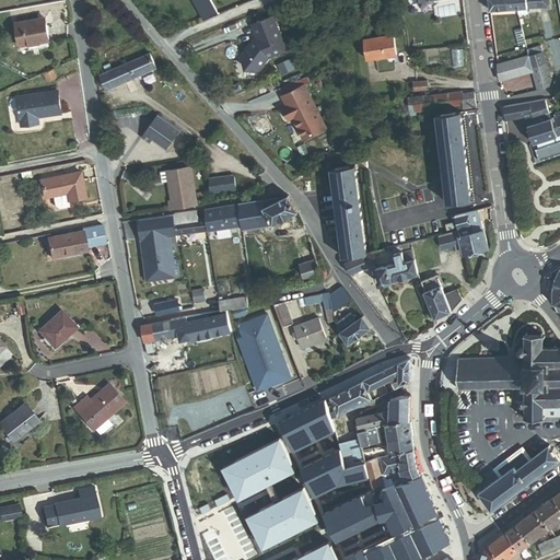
[(516,0),(508,1),(506,0),(489,0),(491,11),(518,10),(516,0)]
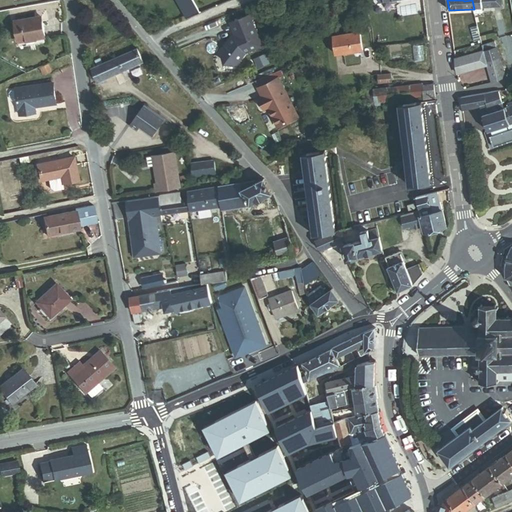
[(483,8),(502,7),(501,0),(463,0),(464,1),(472,0),(474,9),(475,14),(483,13),(483,8)]
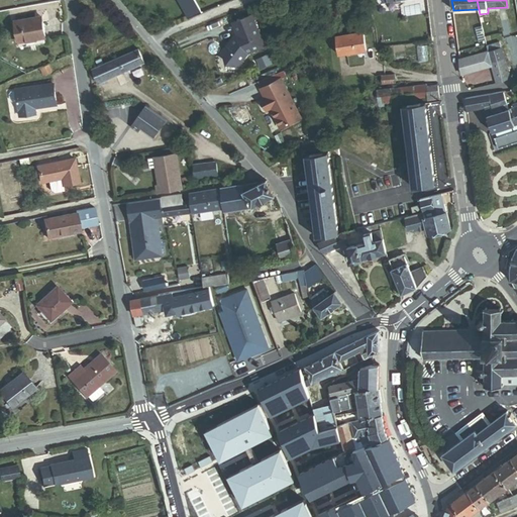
[(222,52),(228,66),(239,67),(247,54),(265,46),(253,14),(235,22),(235,35),(222,52)]
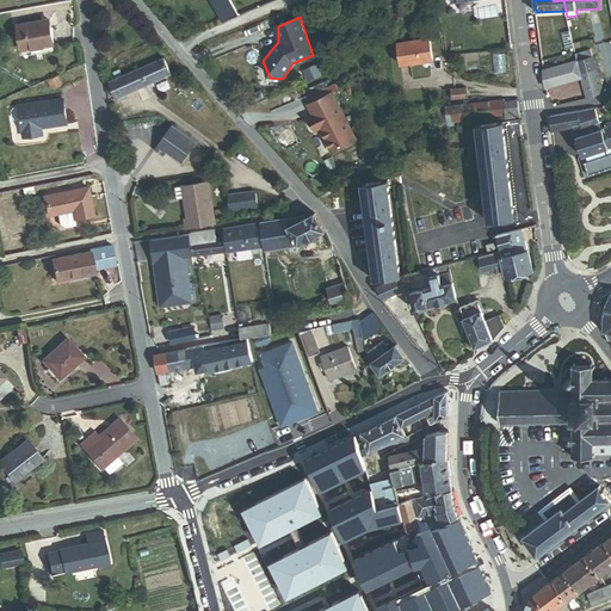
[(23,51),(54,45),(50,26),(44,28),(43,23),(18,28),(23,51)]
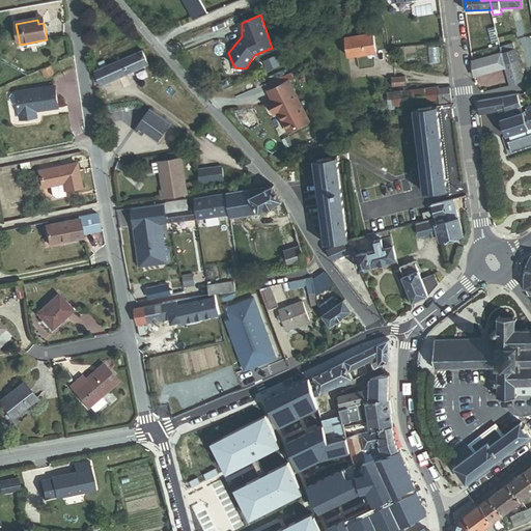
[(115,32),(122,26),(117,20),(110,26),(115,32)]
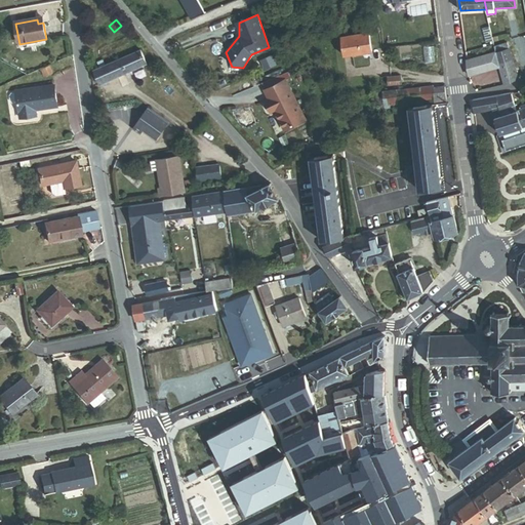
[(491,35),(490,30),(490,29),(484,31),(486,42),(493,41),(491,35)]
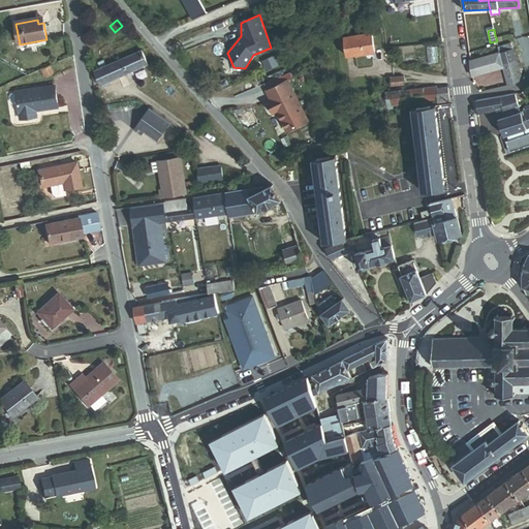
[(347,57),(374,53),(372,33),(344,37),(347,57)]
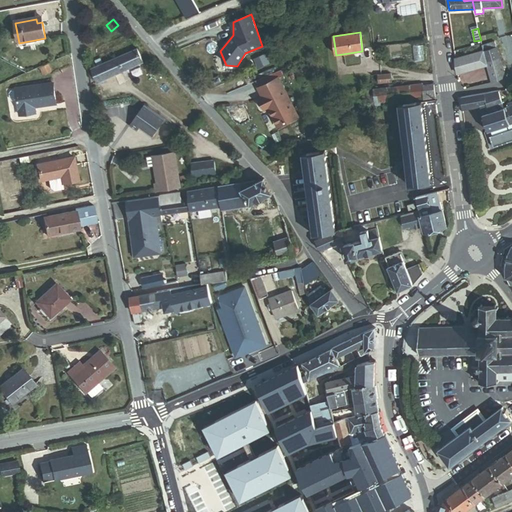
[(492,83),(506,77),(495,42),(482,46),(483,51),(487,65),(492,83)]
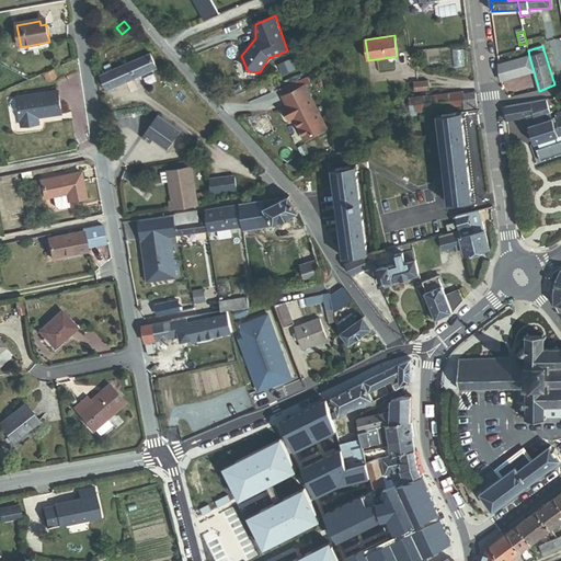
[(101,77),(106,91),(157,68),(151,55),(101,77)]
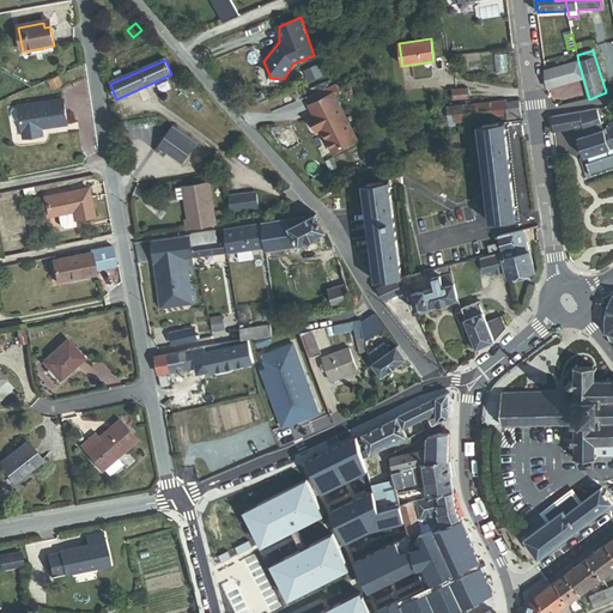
[(583,78),(578,61),(545,70),(547,89),(583,78)]
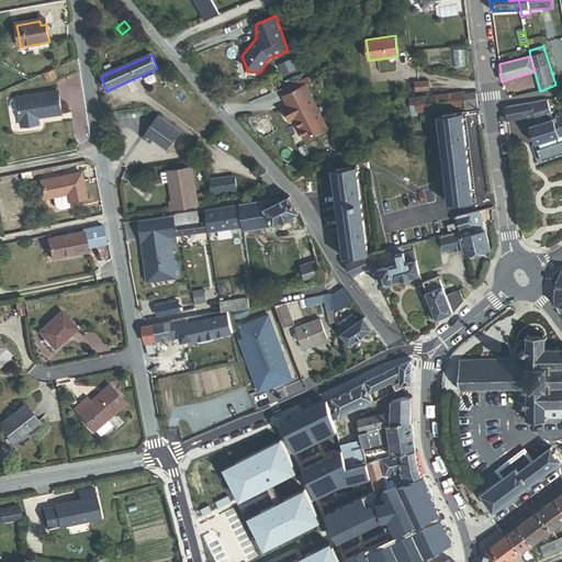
[(416,91),(429,90),(429,82),(415,83),(416,91)]
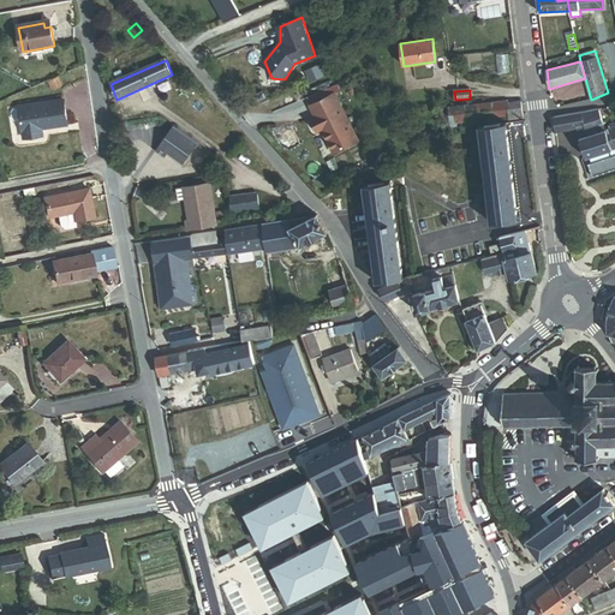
[(352,143),(330,95),(306,106),(311,117),(310,117),(316,130),(318,130),(328,154),(352,143)]
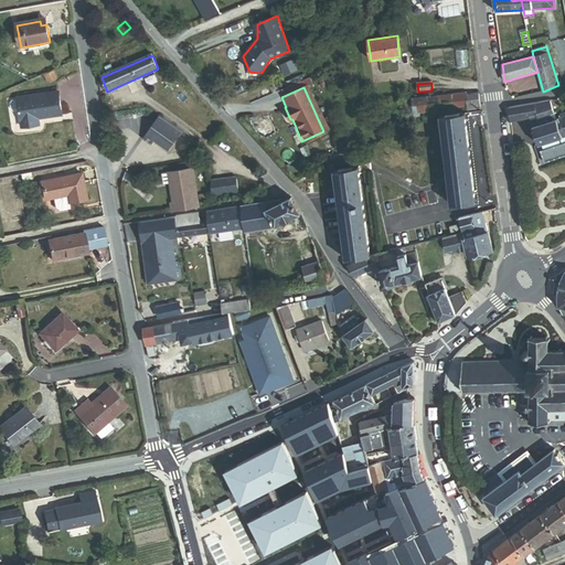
[(62,115),(59,91),(17,97),(18,99),(12,99),(10,103),(11,109),(14,112),(19,110),(21,127),(39,125),(38,117),(42,116),(42,117),(62,115)]
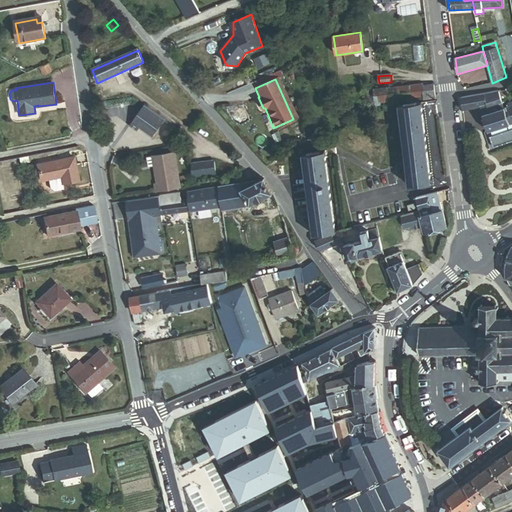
[(402,99),(423,96),(422,86),(422,84),(377,89),(379,105),(402,102),(402,99)]
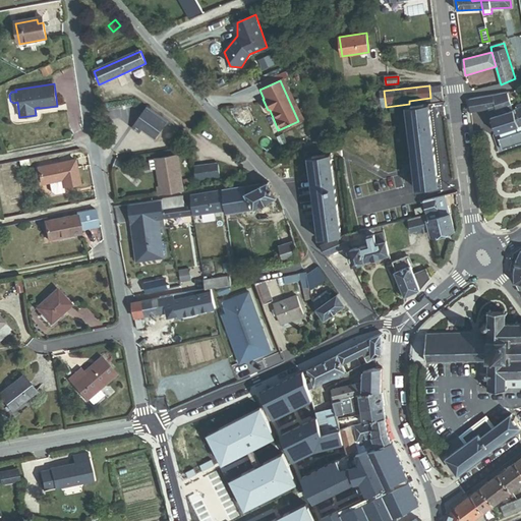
[(430,100),(443,99),(442,87),(429,88),(430,98),(430,100)]
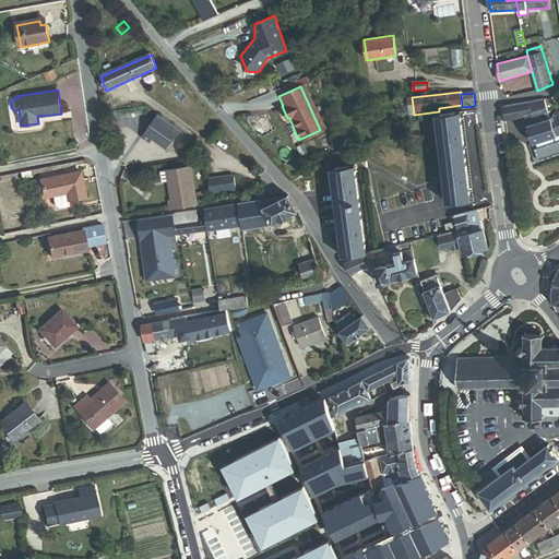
[(402,116),(414,115),(412,97),(400,98),(402,116)]
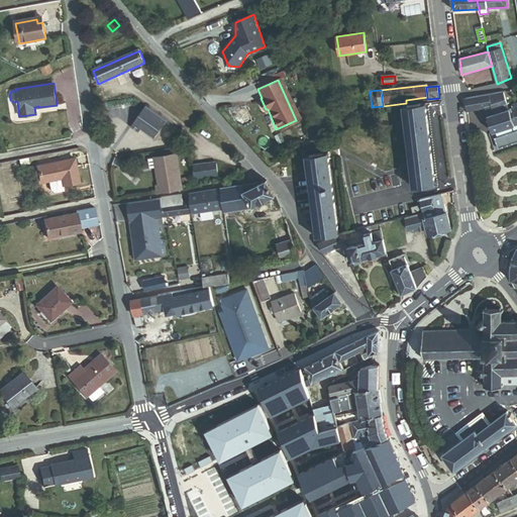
[(493,110),(508,105),(504,92),(466,99),(467,111),(485,107),(492,106),(493,110)]
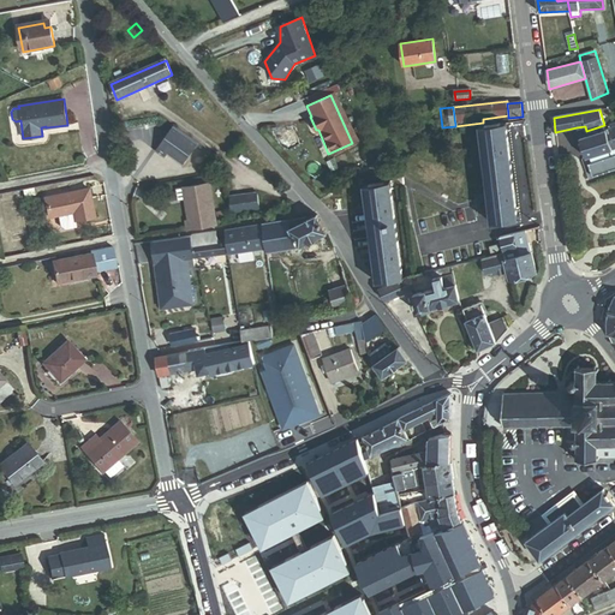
[(491,224),(517,220),(513,192),(508,145),(506,124),(482,126),(491,224)]
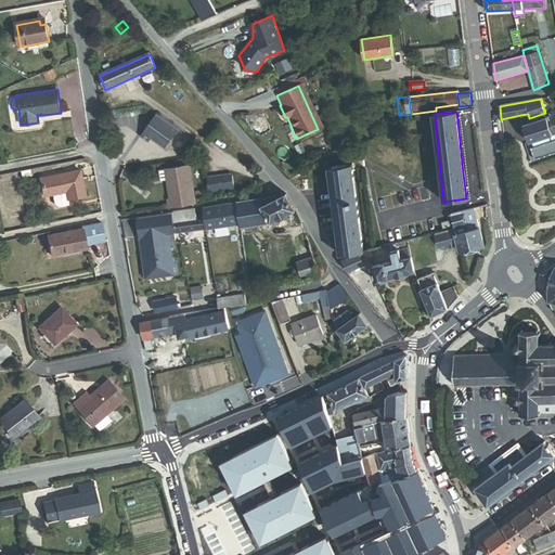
[(524,125),(546,117),(545,113),(529,118),(528,114),(520,115),(524,125)]
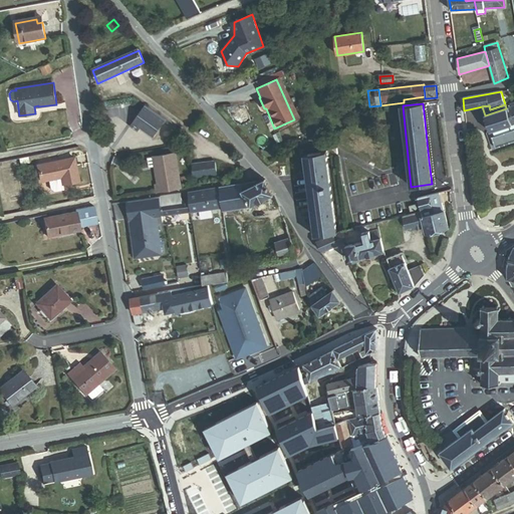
[(151,138),(164,119),(147,107),(133,127),(140,133),(141,131),(151,138)]
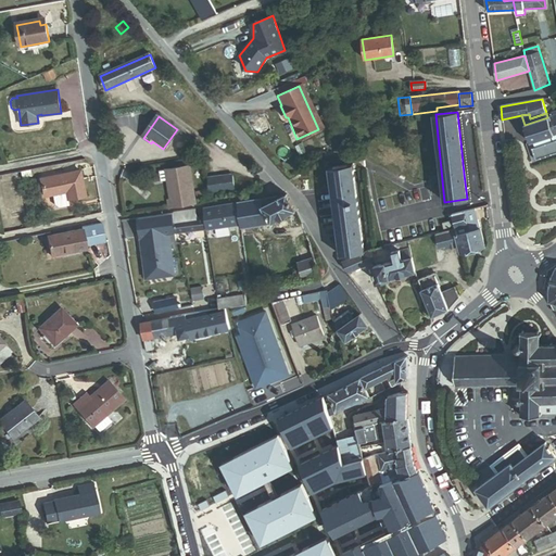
[(540,140),(554,136),(547,117),(525,125),(532,150),(542,147),(540,140)]
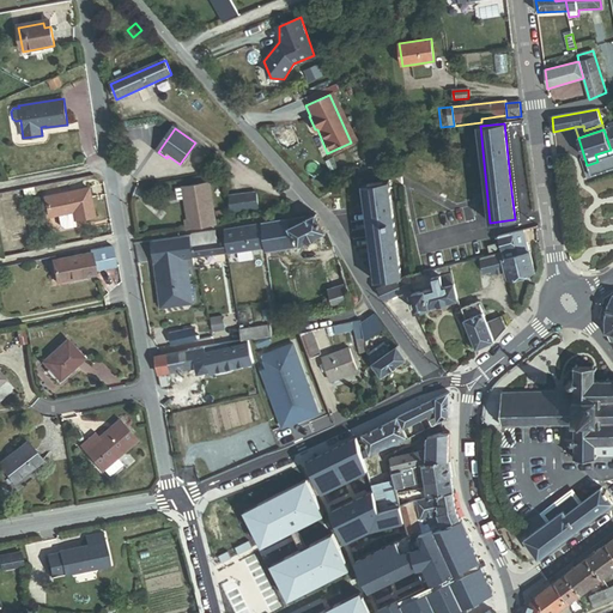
[(612,158),(612,157),(612,156),(611,150),(595,155),(598,162),(599,164),(612,158)]
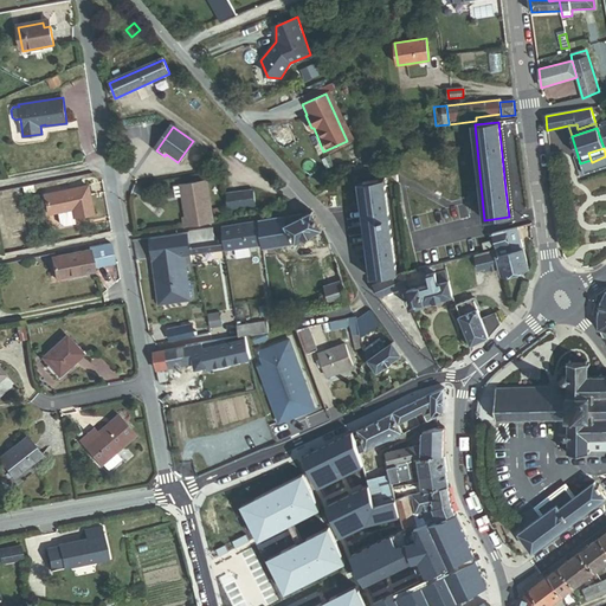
[(372,278),(397,275),(384,180),(360,184),(372,278)]
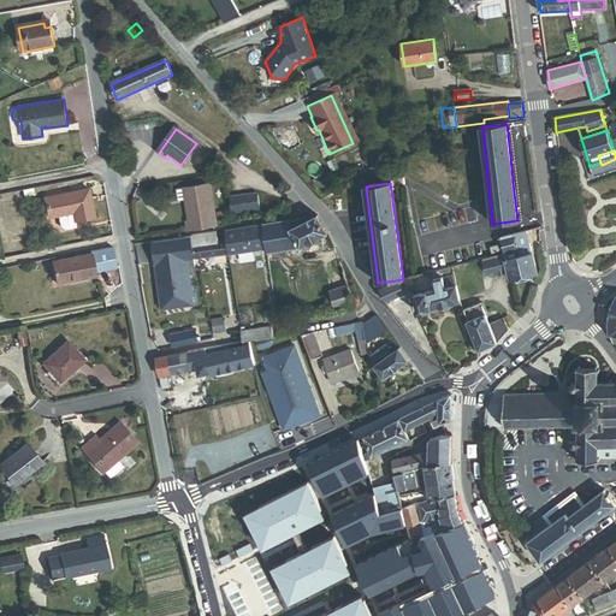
[(188,232),(215,227),(209,184),(184,188),(189,221),(187,221),(188,232)]
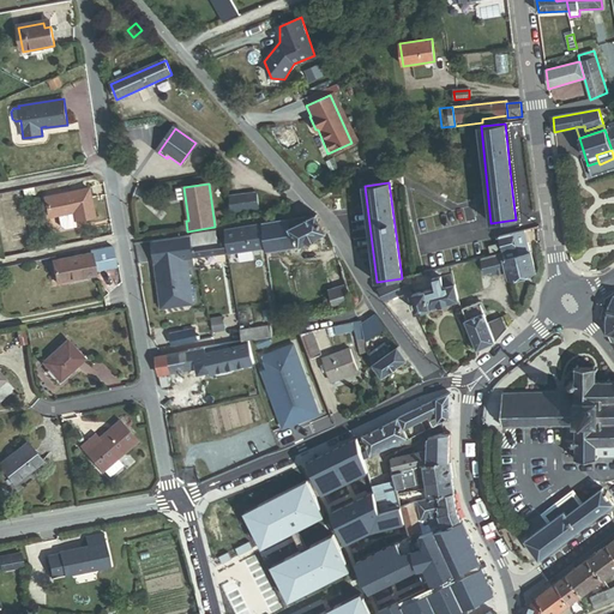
[(94,216),(89,188),(44,197),(48,218),(59,216),(60,224),(65,228),(76,224),(74,220),(94,216)]
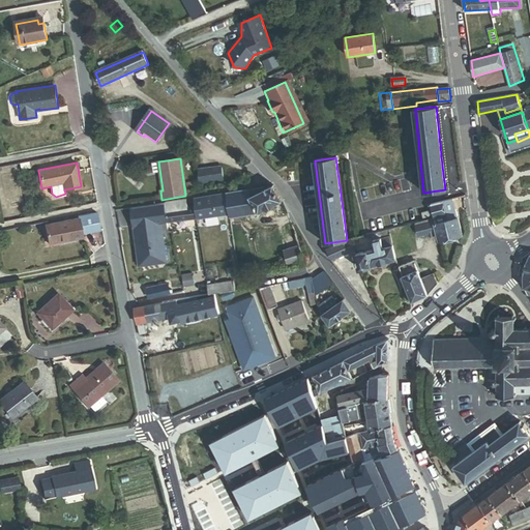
[(200,182),(223,179),(222,167),(198,170),(200,182)]
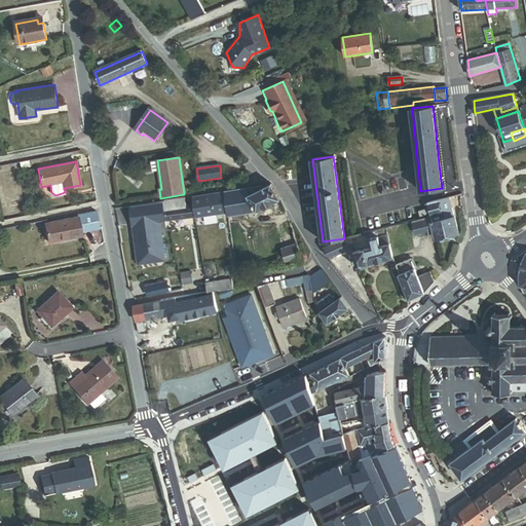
[(257,211),(279,199),(271,184),(262,189),(262,187),(224,193),(227,213),(227,216),(257,211)]
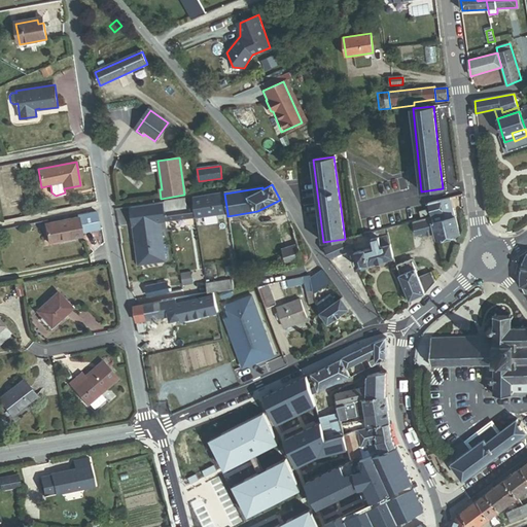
[(196,217),(227,213),(224,194),(192,198),(194,206),(196,217)]
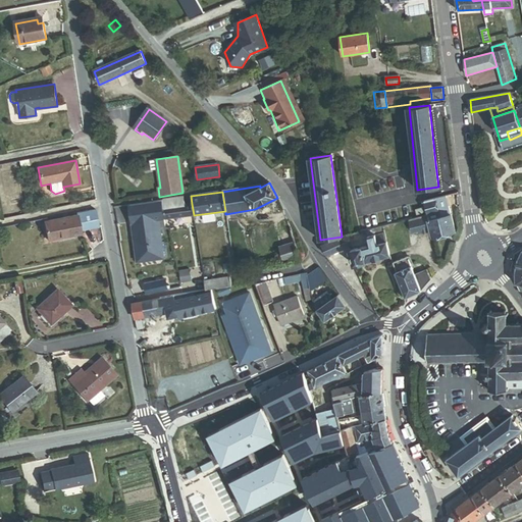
[(432,236),(454,229),(446,196),(424,202),(427,215),(431,229),(432,236)]
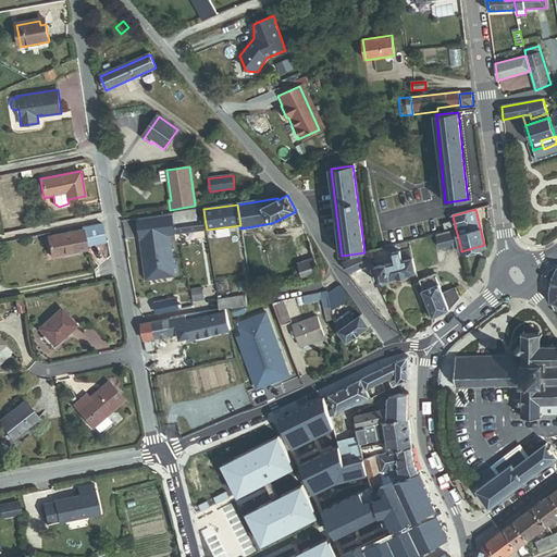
[(176,234),(207,230),(205,218),(197,219),(196,210),(174,213),(174,214),(175,221),(176,234)]
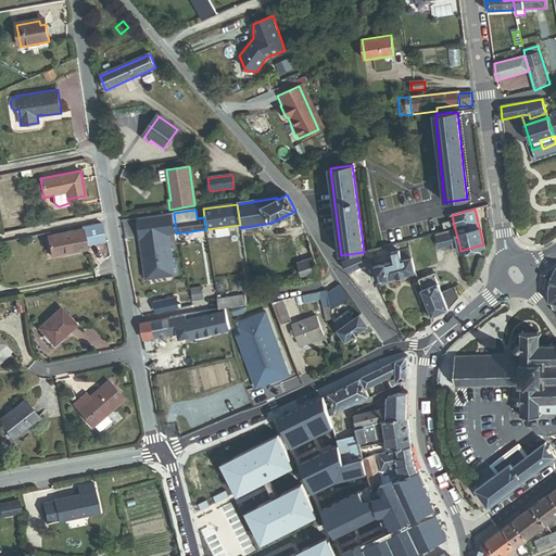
[(174,214),(138,218),(141,251),(143,251),(144,254),(142,255),(144,269),(153,268),(154,277),(174,274),(171,244),(169,235),(176,234),(174,220),(174,219),(174,214)]
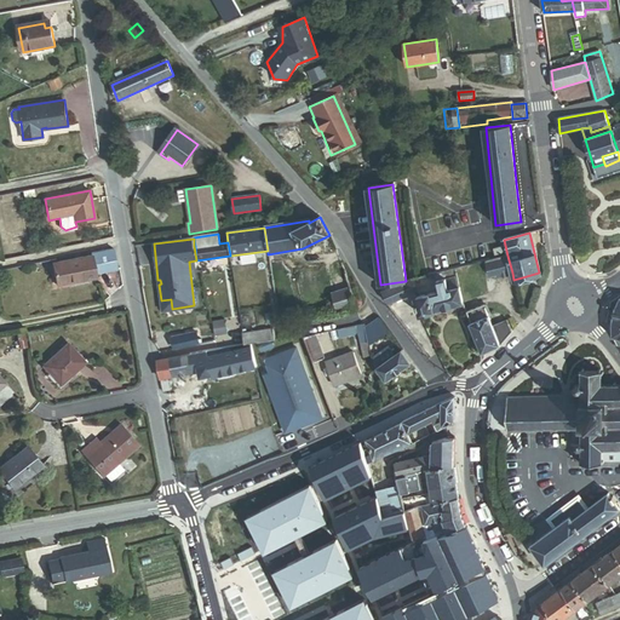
[(97,274),(119,269),(114,250),(92,253),(93,256),(97,274)]
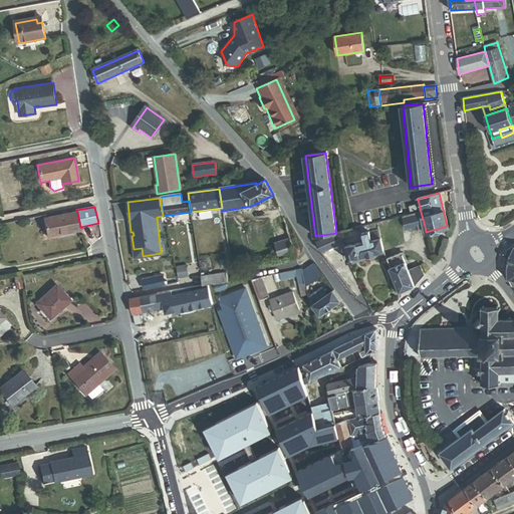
[(47,236),(80,230),(80,227),(77,212),(43,218),(47,236)]
